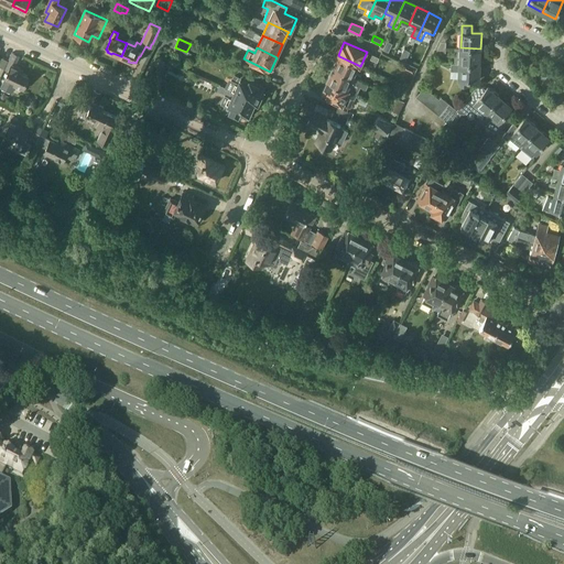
[(399,57),(405,60),(410,51),(403,47),(399,57)]
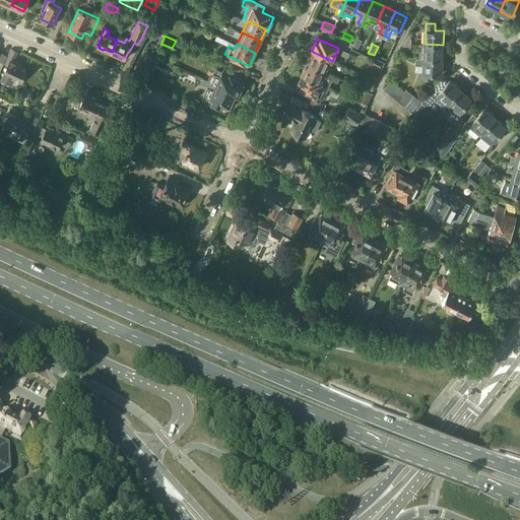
[(425,44),(419,44),(419,58),(424,58),(443,59),(443,45),(425,44)]
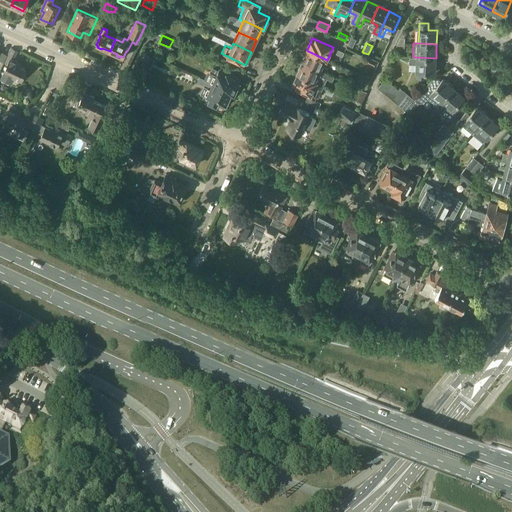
[(11,47),(4,63),(7,64),(4,70),(5,71),(3,75),(12,79),(13,78),(21,81),(27,69),(19,66),(21,63),(13,59),(17,50),(11,47)]
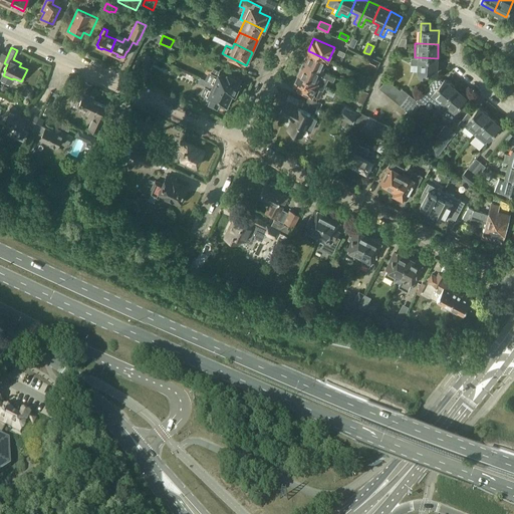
[(320,70),(323,70),(328,60),(326,59),(309,51),(304,63),(320,70)]
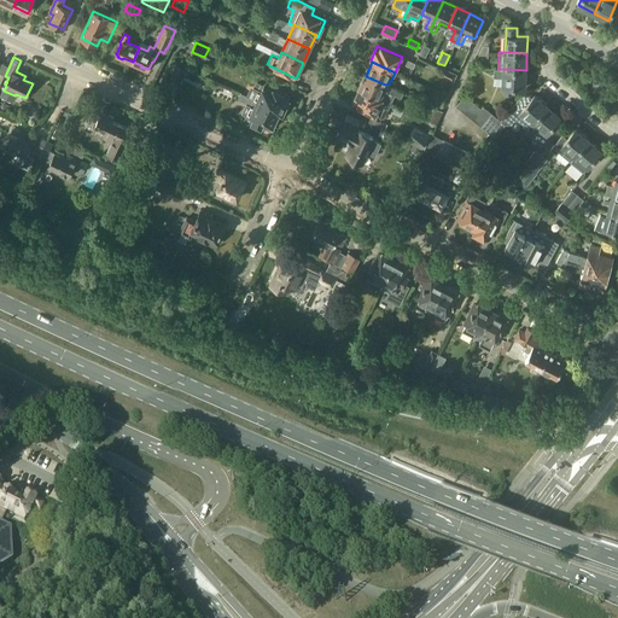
[(178,64),(170,77),(179,80),(185,66),(178,64)]
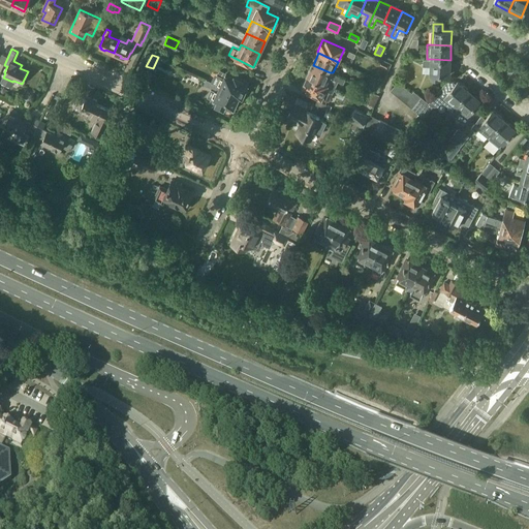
[(391,63),(379,58),(377,64),(389,69),(391,63)]
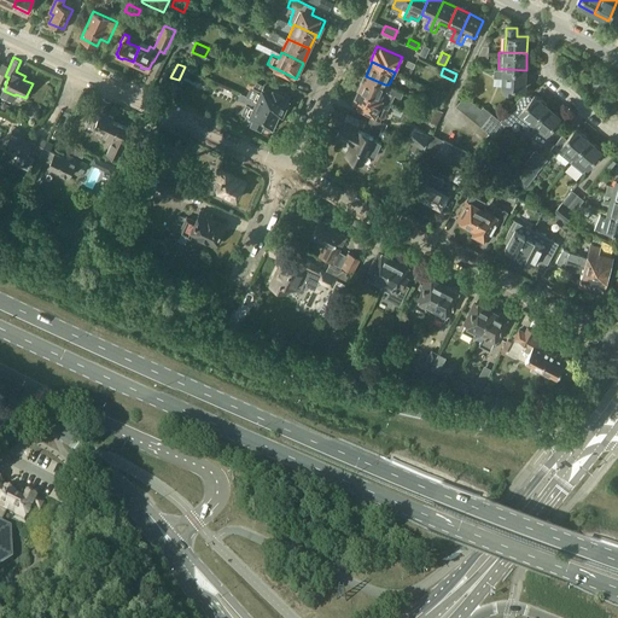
[(503,69),(499,69),(495,69),(495,70),(494,77),(503,77),(503,86),(503,93),(514,94),(514,87),(525,87),(526,70),(503,69)]
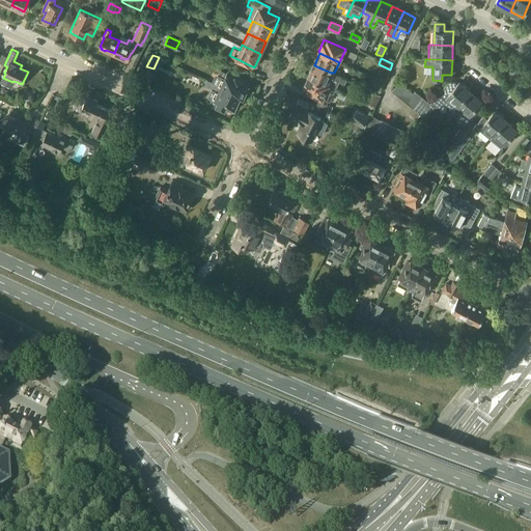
[(314,65),(309,77),(326,84),(330,86),(334,88),(335,89),(339,81),(344,84),(347,80),(334,73),(331,73),(314,65)]
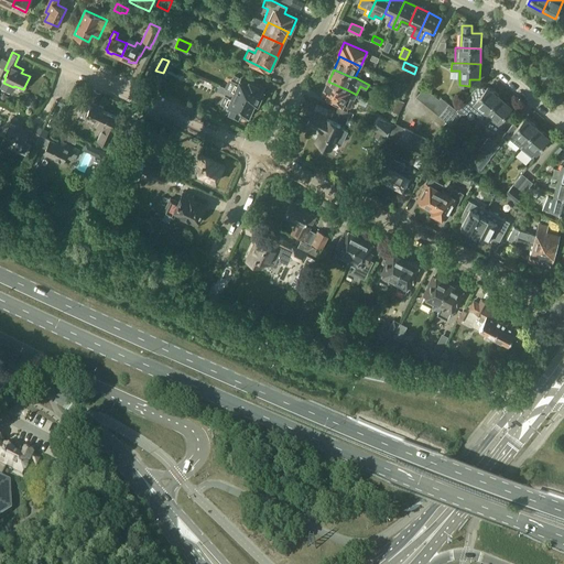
[(235,91),(235,93),(253,100),(253,101),(255,102),(258,104),(259,101),(261,101),(262,97),(261,95),(264,89),(258,86),(250,82),(249,83),(235,76),(232,80),(238,83),(238,85),(235,83),(232,90),(235,91)]
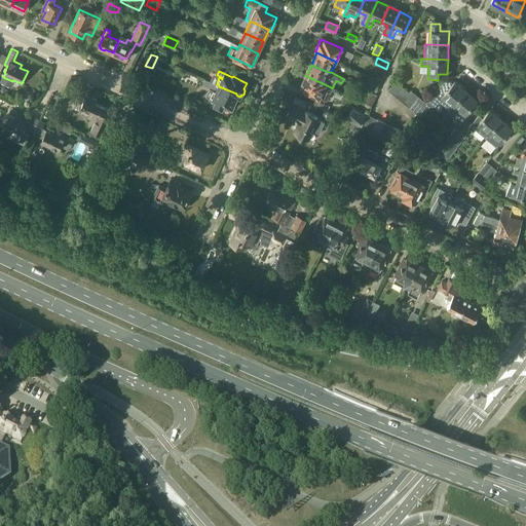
[(300,88),(326,100),(331,87),(327,85),(323,83),(306,76),(300,88)]
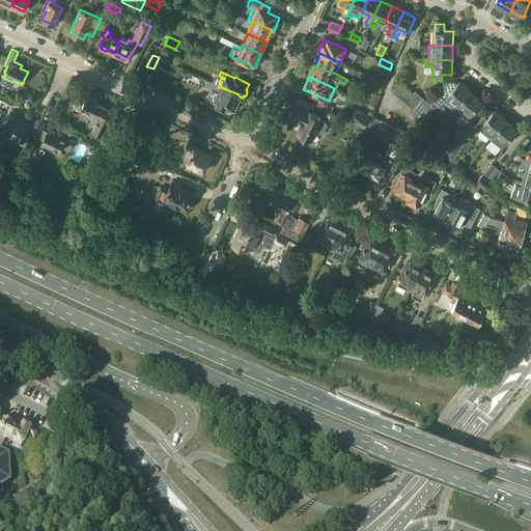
[(379,92),(384,82),(374,77),(369,88),(379,92)]
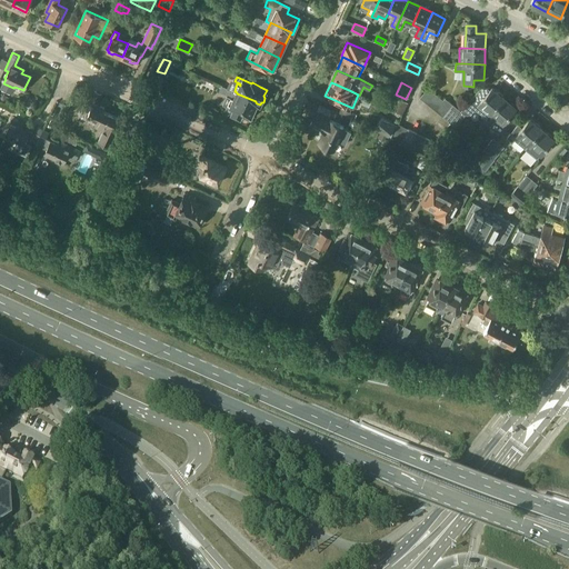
[(256,101),(237,93),(237,92),(222,86),(219,91),(227,95),(227,96),(231,98),(228,105),(231,106),(230,106),(235,108),(232,112),(241,116),(243,111),(252,116),(253,116),(256,111),(255,108),(257,103),(256,102),(256,101)]
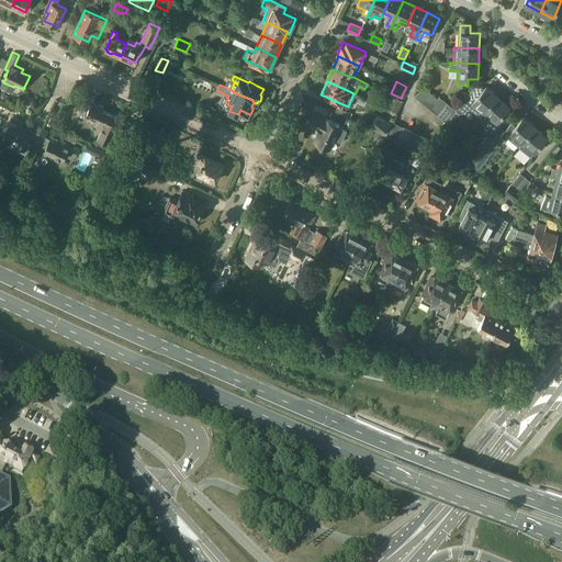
[(478,114),(479,120),(485,111),(498,97),(486,87),(484,89),(479,85),(473,89),(456,110),(448,103),(438,115),(449,124),(452,124),(459,115),(459,113),(465,113),(468,110),(472,110),(478,114)]
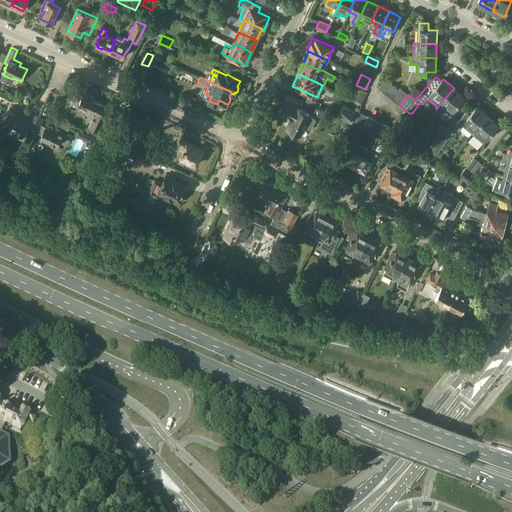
[(91,84),(85,82),(79,95),(82,96),(78,105),(79,105),(77,110),(86,114),(87,112),(94,115),(89,127),(99,131),(106,115),(104,114),(107,107),(93,100),(94,97),(87,94),(91,84)]
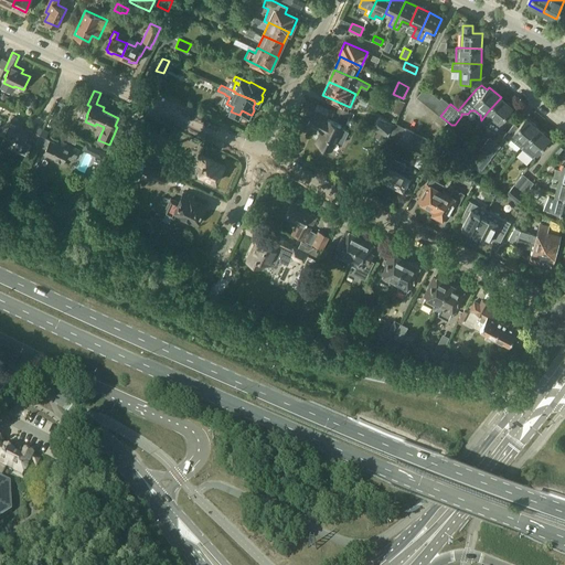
[(425,103),(433,109),(440,99),(433,93),(425,103)]
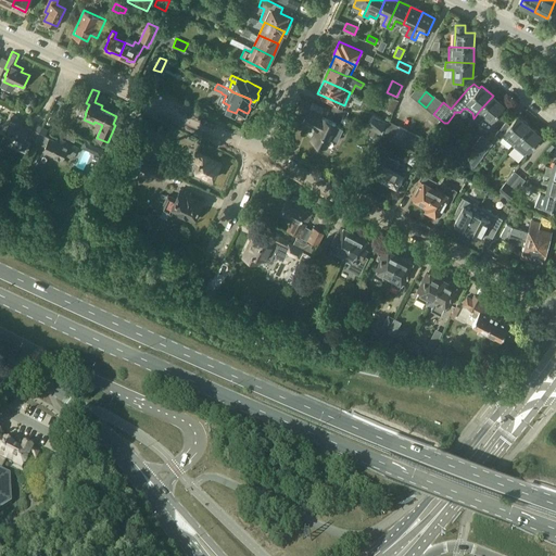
[(434,96),(433,98),(426,108),(433,114),(443,102),(434,96)]
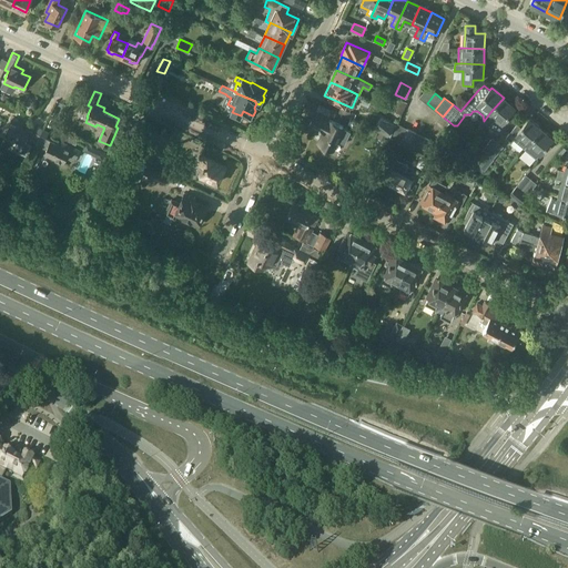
[(504,98),(490,112),(484,121),(490,127),(494,121),(506,130),(514,120),(509,115),(516,108),(504,98)]
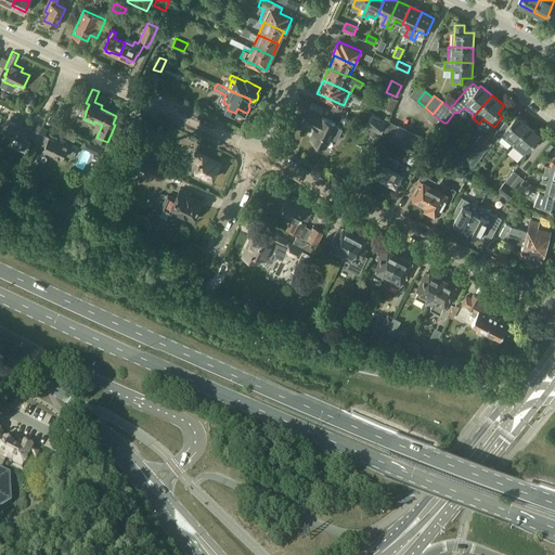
[(311,131),(312,131),(317,133),(313,140),(325,145),(330,137),(336,140),(341,129),(335,126),(336,124),(308,111),(302,121),(313,126),(311,131)]
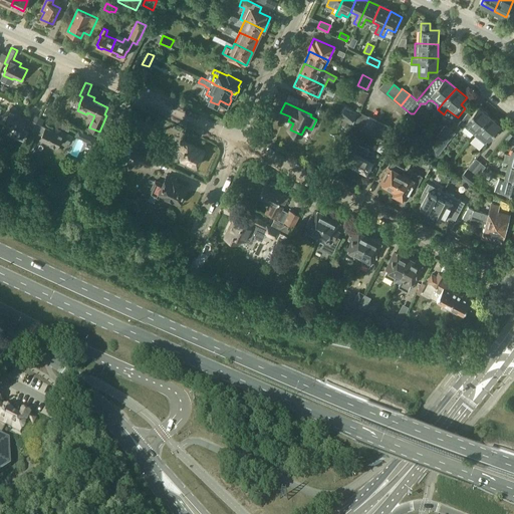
[(359,112),(345,105),(337,115),(353,122),(359,112)]
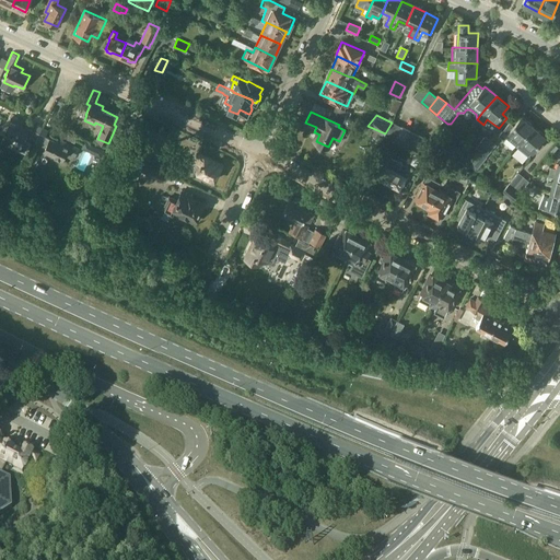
[(36,140),(43,128),(36,125),(34,130),(30,128),(20,124),(21,120),(13,116),(6,132),(7,133),(7,136),(11,138),(12,137),(22,140),(18,150),(26,154),(32,142),(30,141),(32,138),(36,140)]
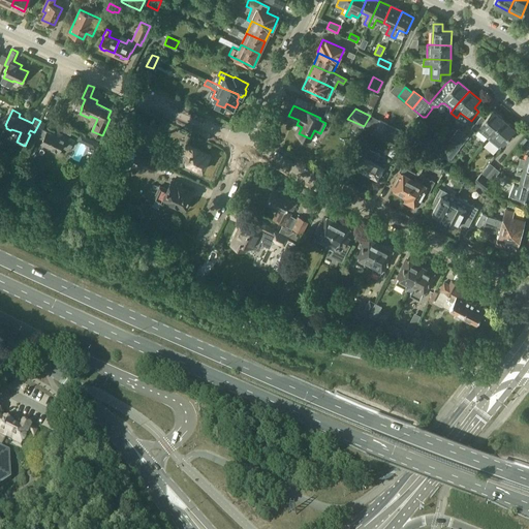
[(493,111),(487,119),(481,115),(471,128),(476,131),(478,129),(489,138),(493,134),(505,120),(493,111)]
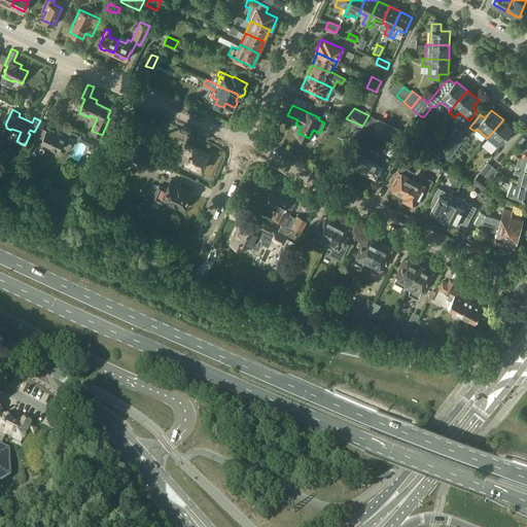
[(386,123),(378,118),(372,131),(380,135),(386,123)]
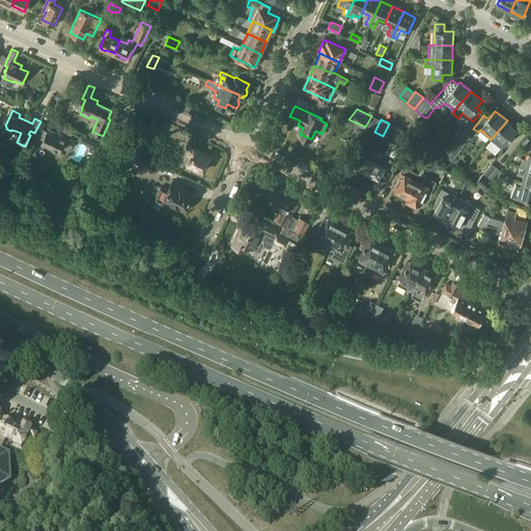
[(507,120),(495,135),(506,144),(518,130),(507,120)]
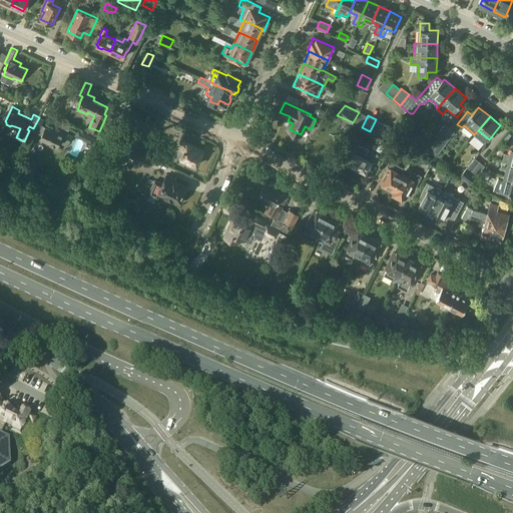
[(39,117),(33,128),(38,131),(39,130),(43,132),(40,138),(50,143),(50,145),(54,147),(55,145),(57,146),(60,139),(69,143),(73,135),(56,127),(55,130),(46,126),(46,127),(42,125),(44,120),(39,117)]
